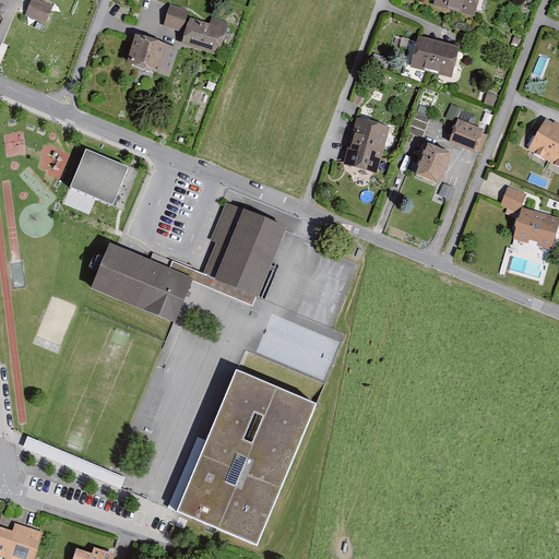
[(0,0),(0,7),(9,10),(12,0),(0,0)]
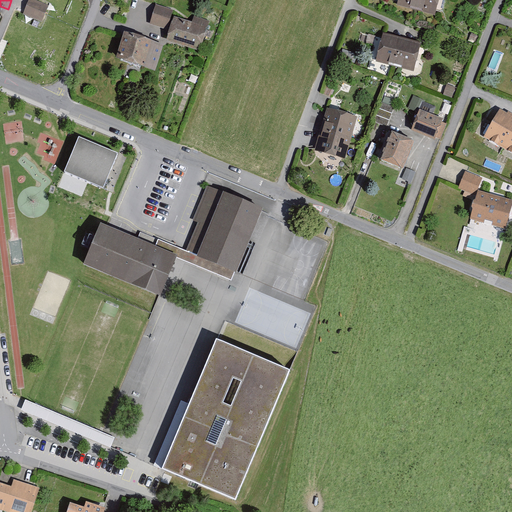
[(38,0),(28,0),(23,13),(42,21),(48,4),(38,0)]
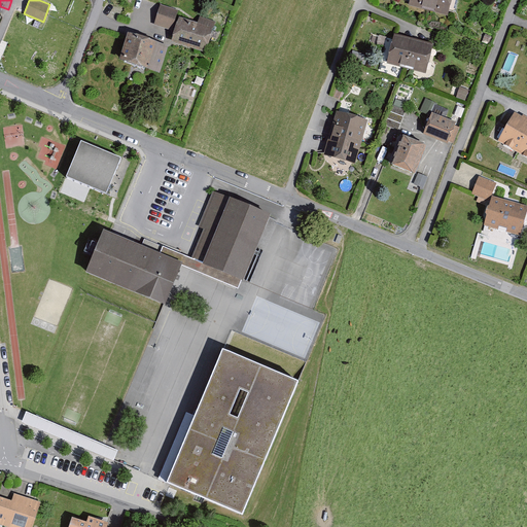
[(457,0),(413,0),(412,9),(454,18),(457,0)]
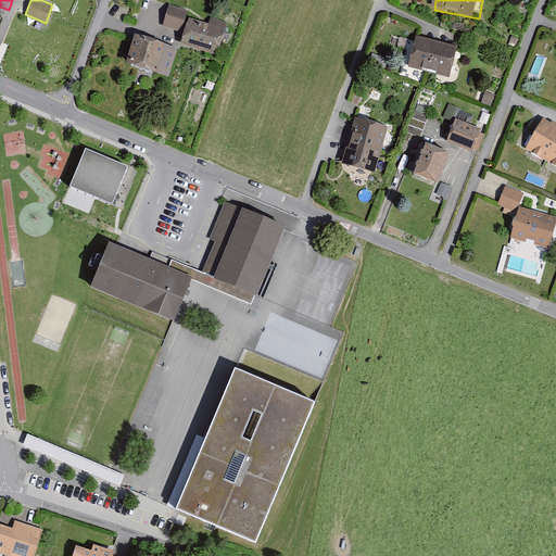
[(169,4),(162,25),(181,32),(189,12),(169,4)]
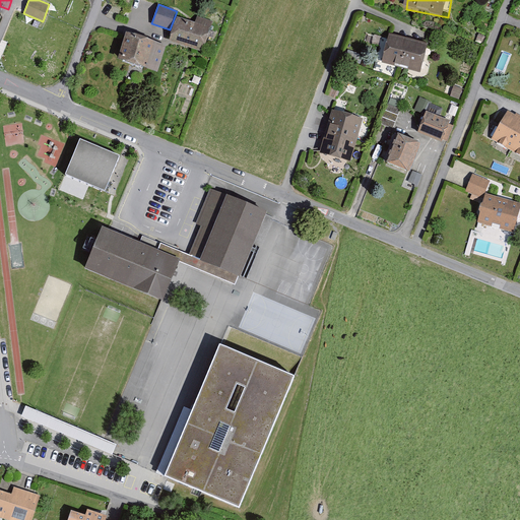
[(198,26),(178,20),(171,47),(206,57),(215,24),(200,20),(198,26)]
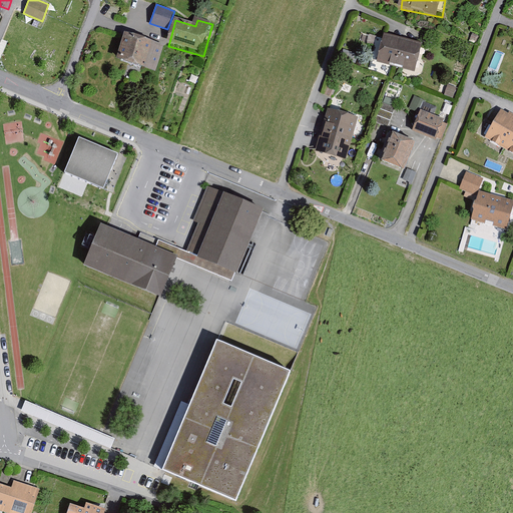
[(165,48),(128,36),(119,62),(156,74),(165,48)]
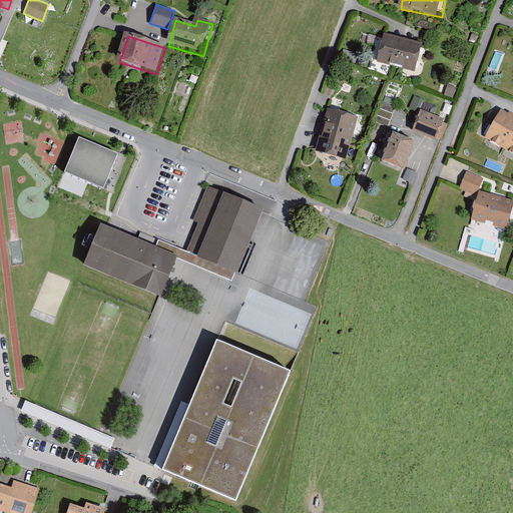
[(422,46),(384,36),(377,63),(415,73),(422,46)]
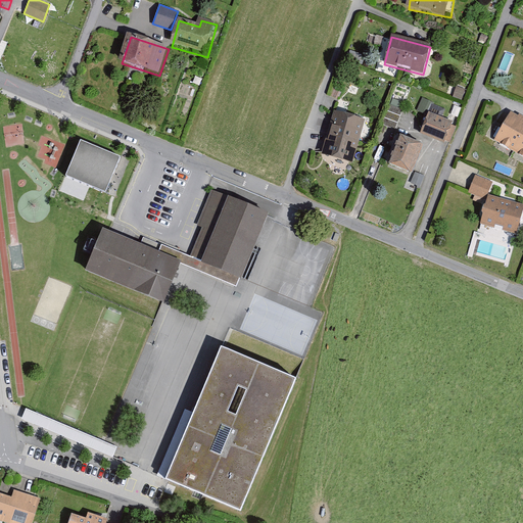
[(453,98),(462,101),(466,90),(457,87),(453,98)]
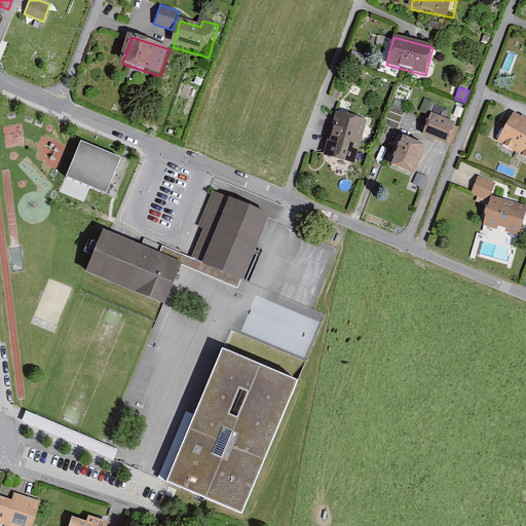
[(424,99),(421,109),(435,113),(438,103),(424,99)]
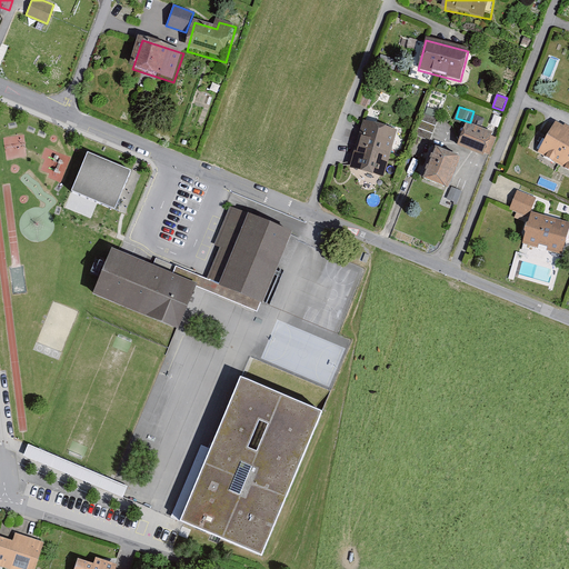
[(416,136),(429,142),(439,120),(425,115),(416,136)]
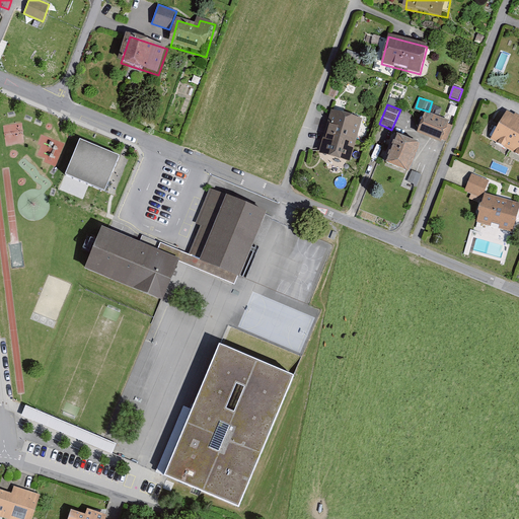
[(360,120),(332,113),(321,154),(349,161),(360,120)]
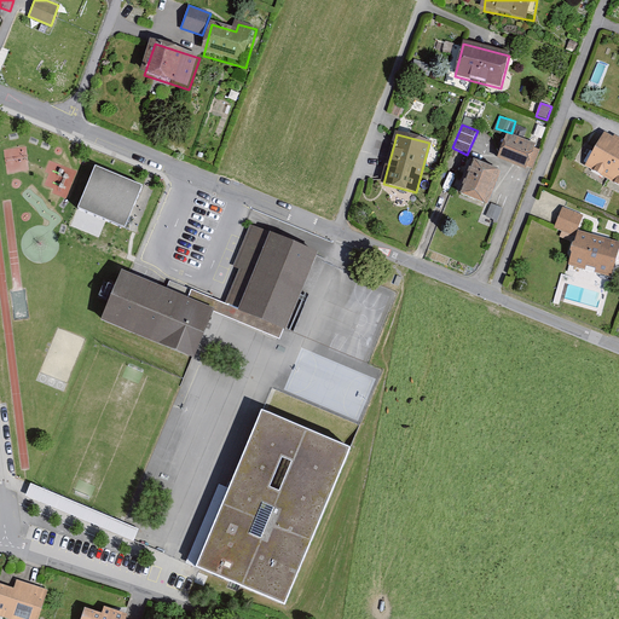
[(537,146),(508,134),(497,161),(526,173),(537,146)]
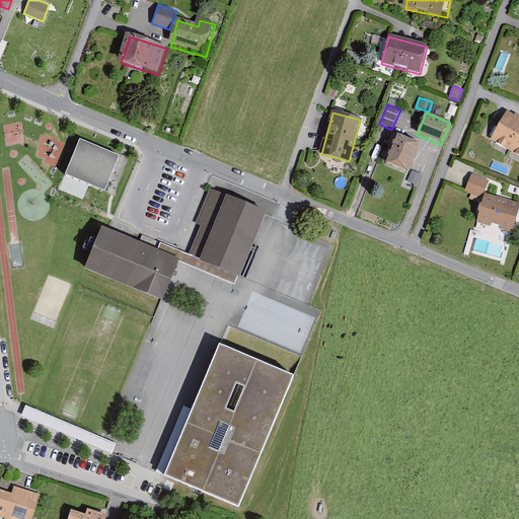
[(518,119),(507,113),(491,141),(518,156),(518,119)]
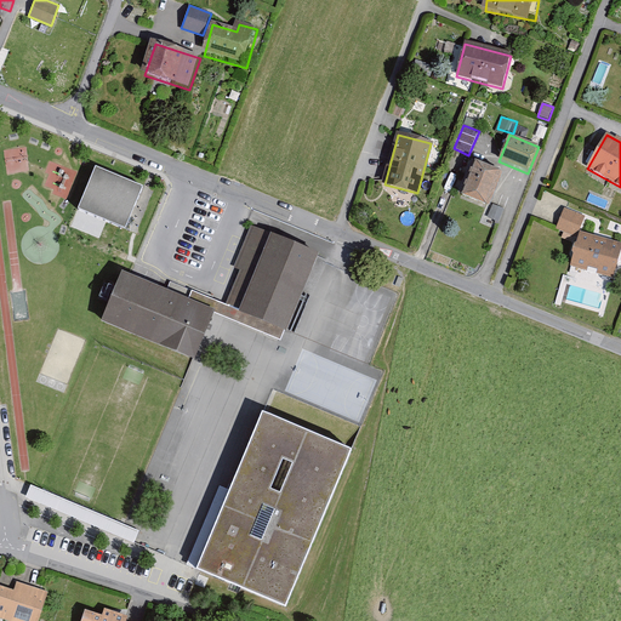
[(502,176),(476,165),(463,200),(490,210),(493,204),(502,176)]
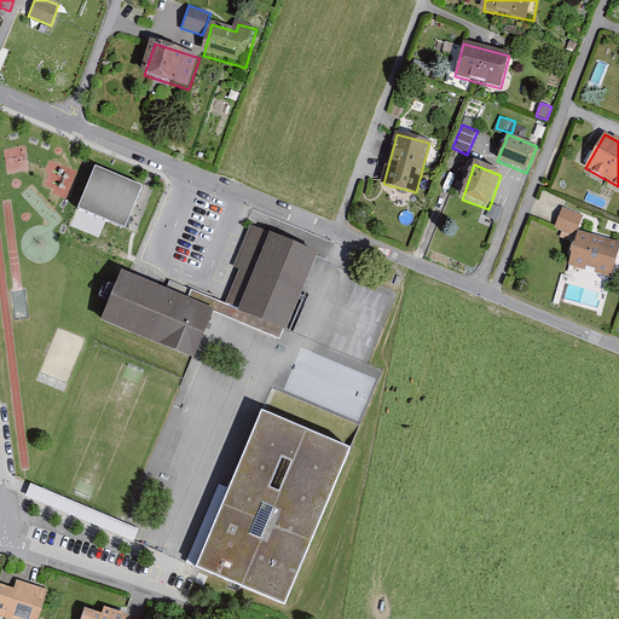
[(144,187),(96,167),(77,213),(126,232),(144,187)]
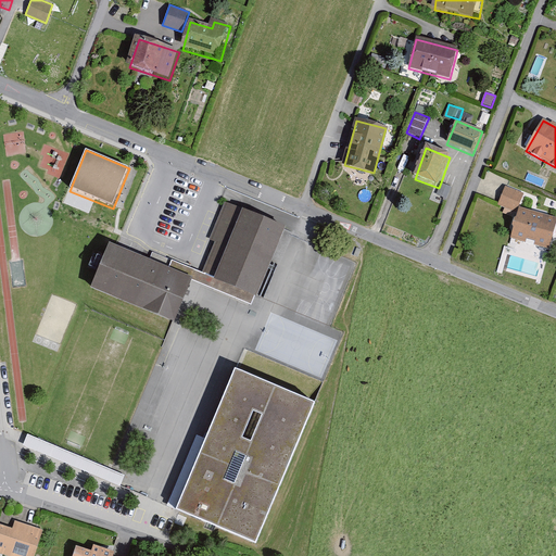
[(452,188),(441,182),(439,188),(436,196),(447,200),(452,188)]
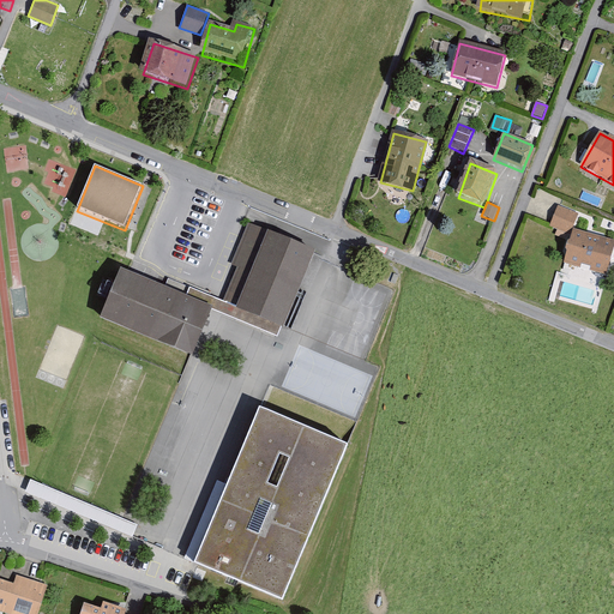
[(549,227),(549,228),(571,236),(579,215),(558,206),(549,227)]
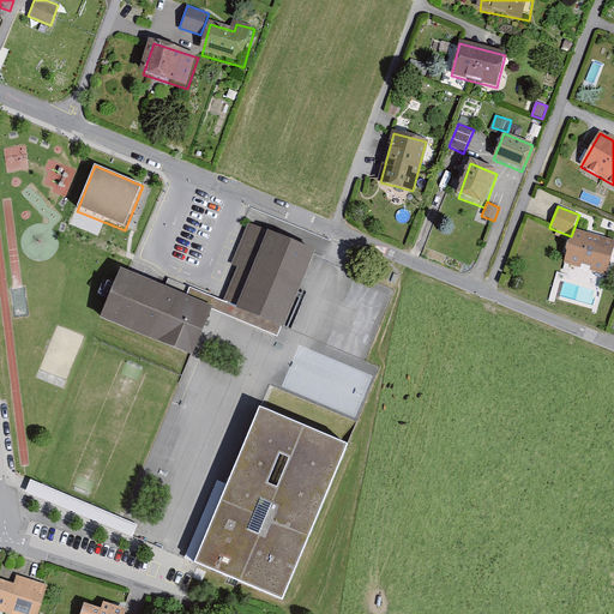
[(317,254),(248,227),(232,266),(238,269),(223,302),(286,329),(317,254)]
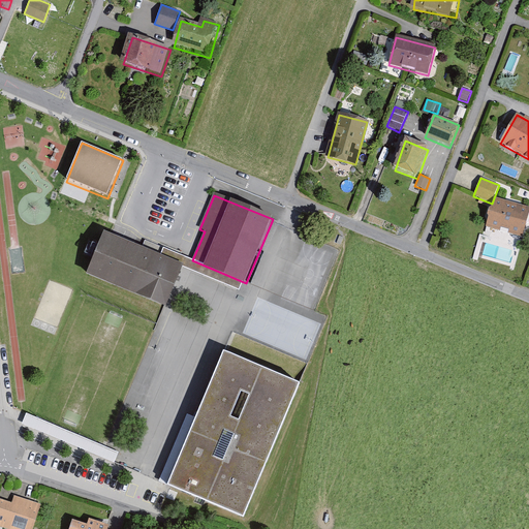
[(528,216),(528,208),(494,199),(486,228),(523,239),(528,216)]
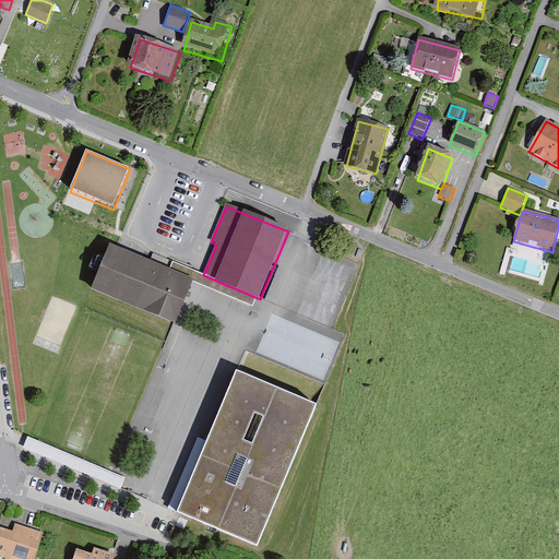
[(194,283),(110,248),(91,295),(175,329),(194,283)]
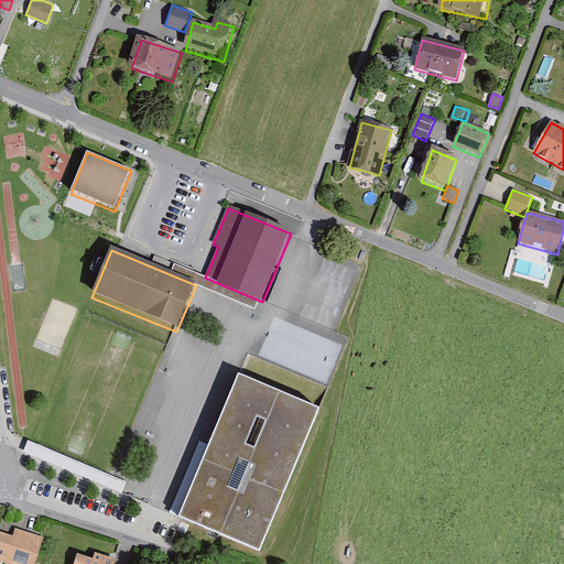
[(357,259),(364,261),(366,253),(359,251),(357,259)]
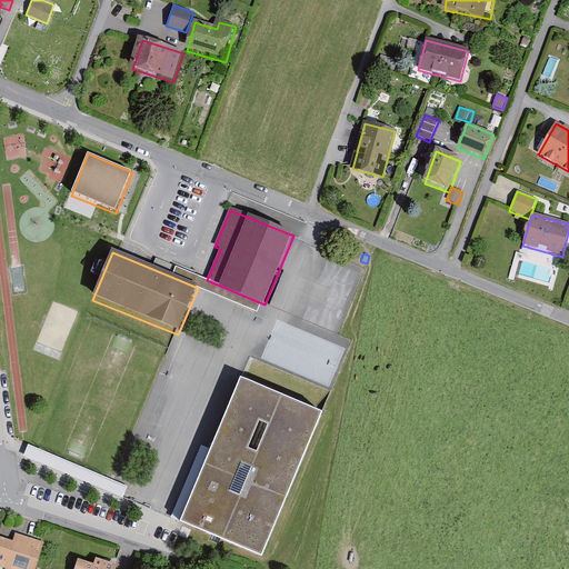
[(323,405),(240,371),(180,521),(262,555),(323,405)]
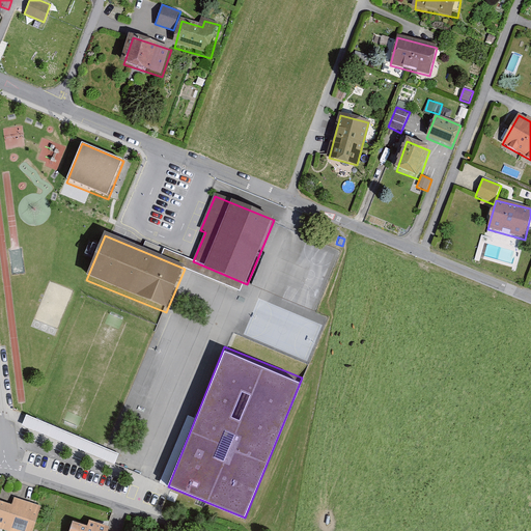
[(23,423),(92,453),(96,444),(27,414),(23,423)]
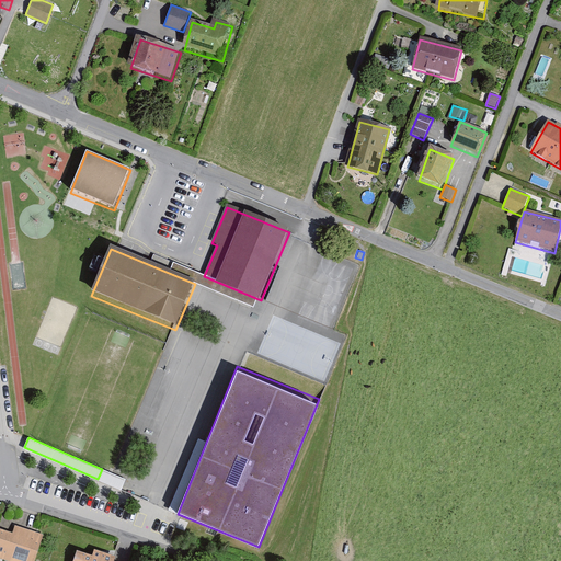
[(102,469),(98,479),(122,489),(126,479),(102,469)]
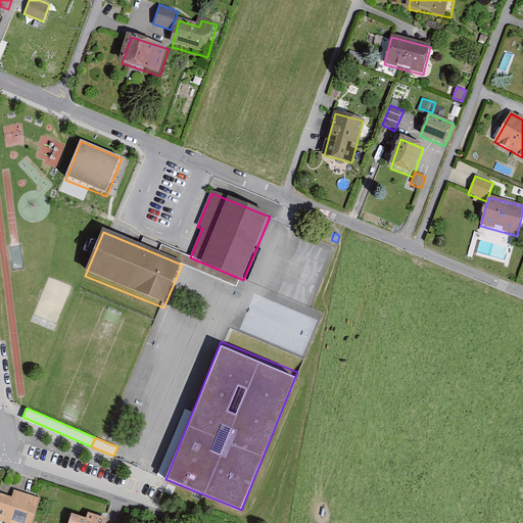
[(12,500),(0,494),(0,522),(3,522),(34,522),(41,500),(15,491),(12,500)]
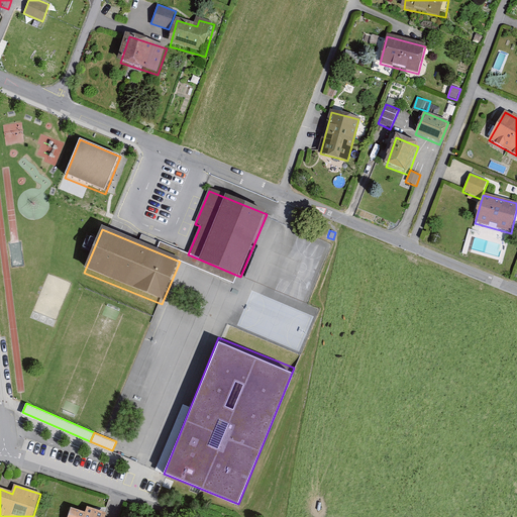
[(85,509),(71,505),(66,516),(109,516),(105,516),(107,511),(87,504),(85,509)]
